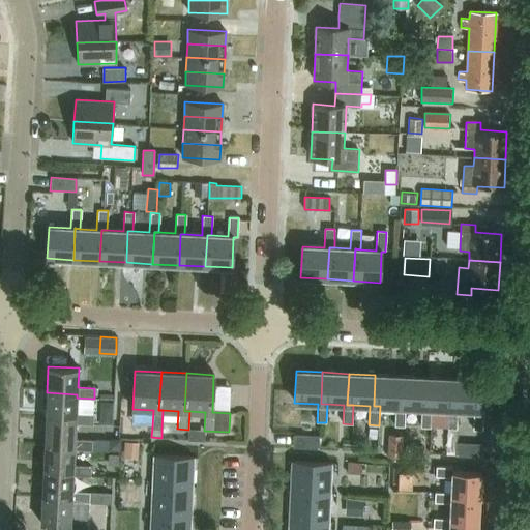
[(405,427),(406,408),(400,408),(402,376),(375,375),(374,406),(380,406),(395,407),(395,427),(405,427)]
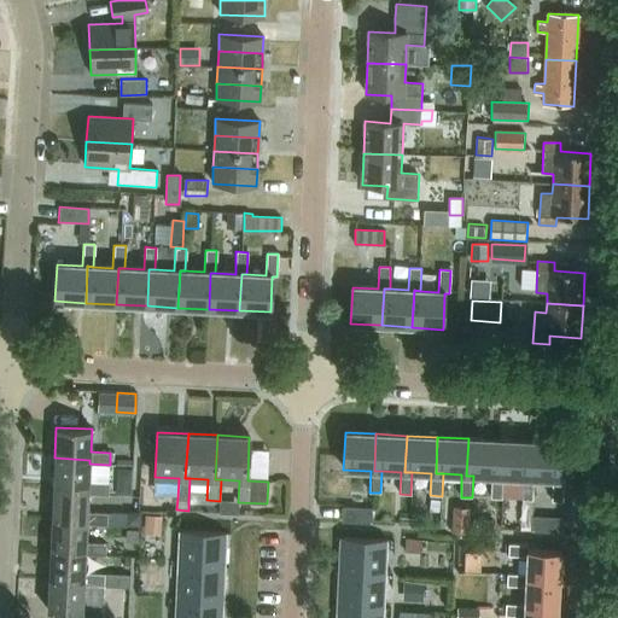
[(502,499),(503,477),(497,477),(499,441),(468,438),(466,476),(473,476),(491,477),(490,499),(502,499)]
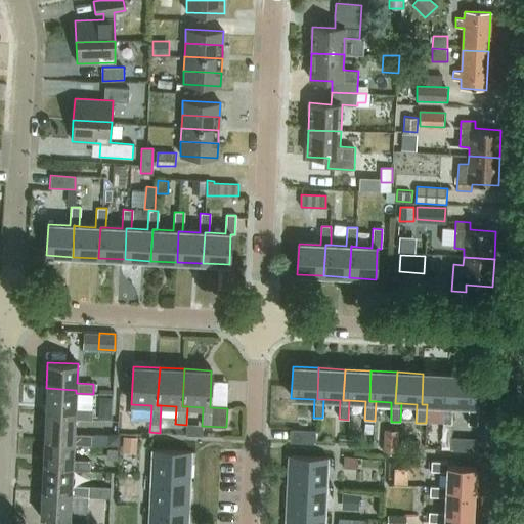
[(451,425),(452,406),(447,405),(449,375),(423,374),(422,404),(427,404),(443,405),(442,424),(451,425)]
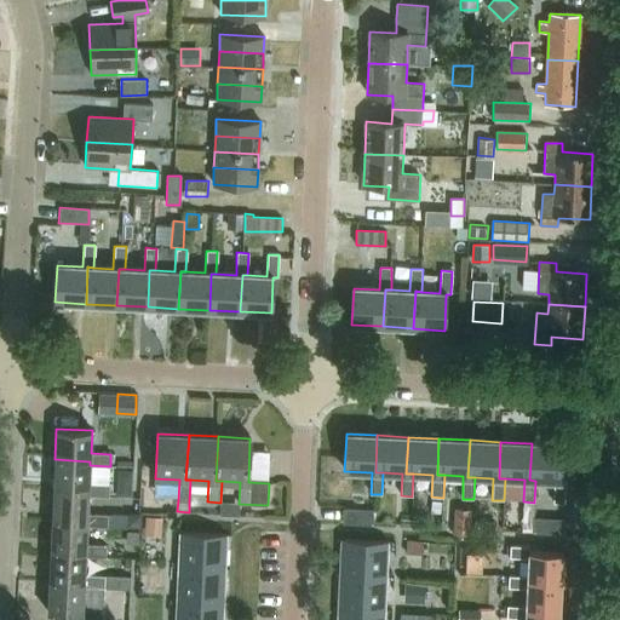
[(529,480),(535,481),(555,481),(554,503),(564,504),(566,481),(561,481),(562,445),(532,443),(529,480)]
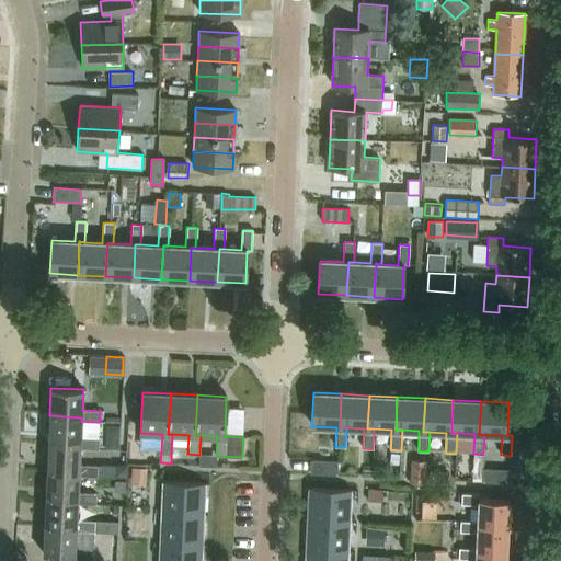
[(81,437),(81,421),(81,418),(49,415),(48,444),(80,445),(80,449),(98,450),(99,438),(81,437)]
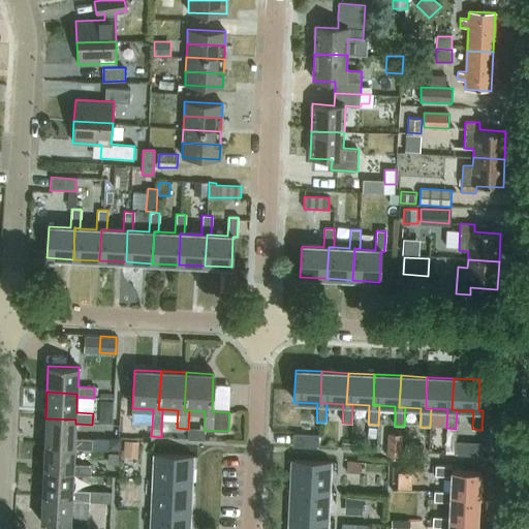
[(100,400),(99,424),(113,424),(113,401),(100,400)]
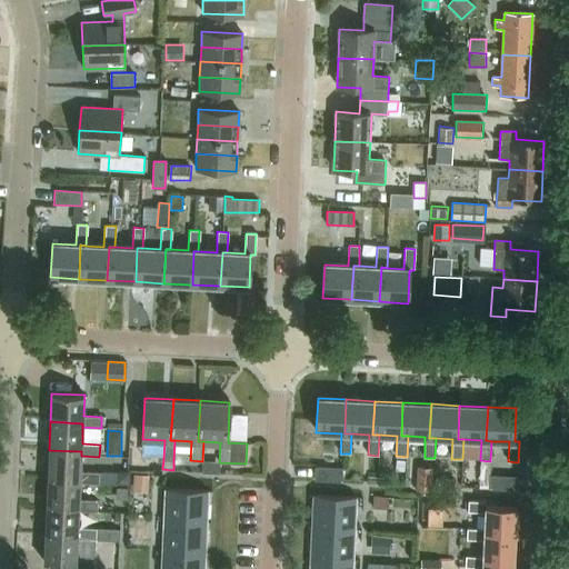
[(49,450),(48,478),(80,479),(80,483),(99,485),(100,472),(80,471),(81,456),(81,451),(49,450)]
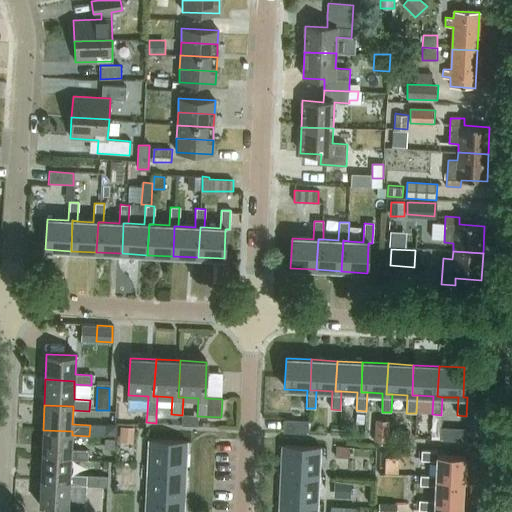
[(365,414),(356,413),(356,423),(365,424),(365,414)]
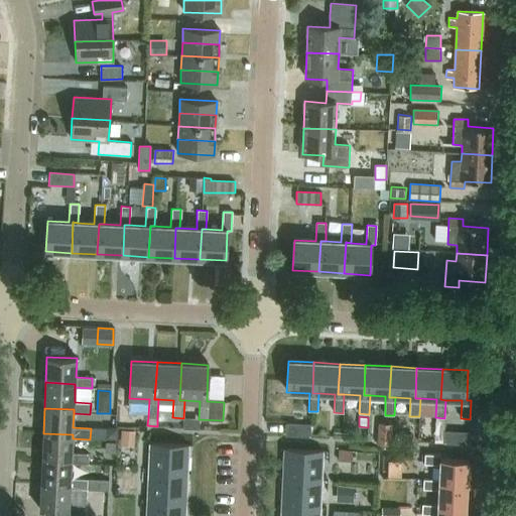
[(310,437),(311,424),(285,422),(285,435),(310,437)]
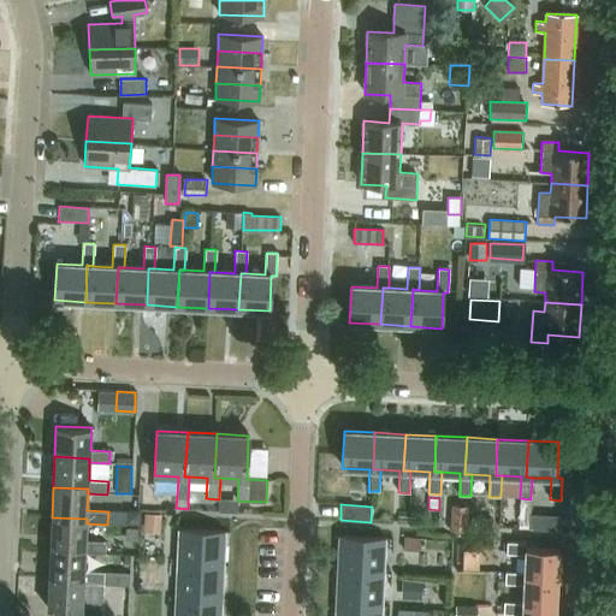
[(469,505),(452,504),(451,531),(468,532),(469,505)]
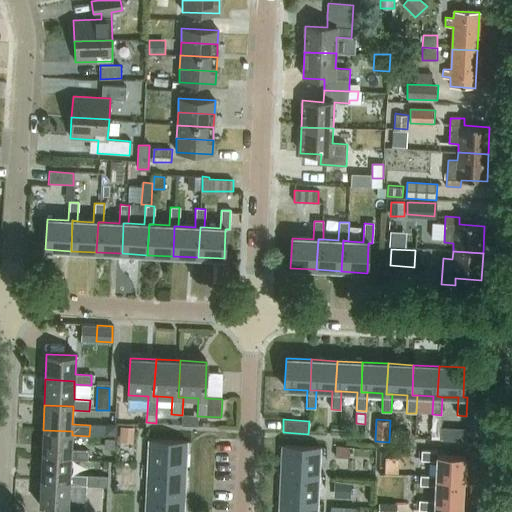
[(106,435),(117,435),(118,424),(106,424),(106,435)]
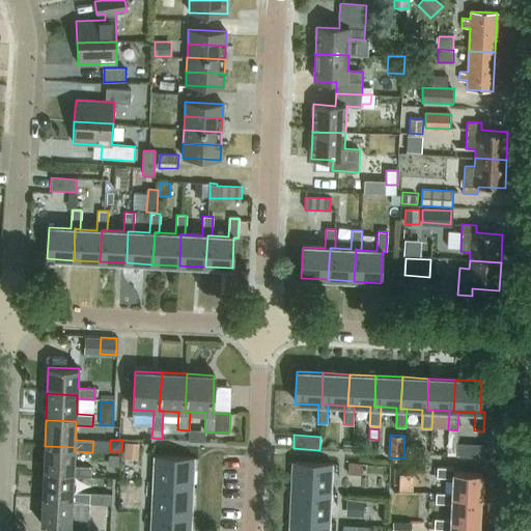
[(458,442),(458,446),(458,456),(484,456),(484,443),(458,442)]
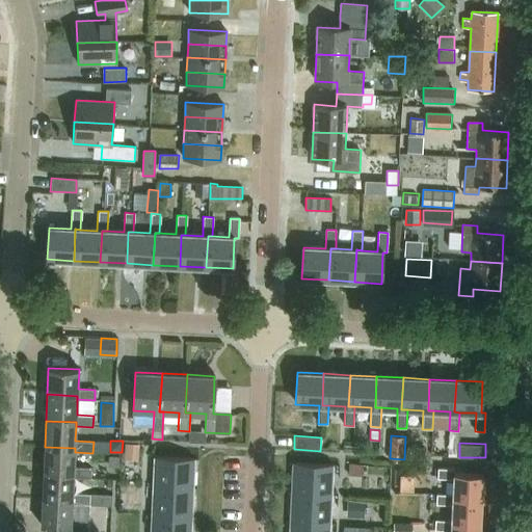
[(141,459),(141,445),(127,444),(126,459),(141,459)]
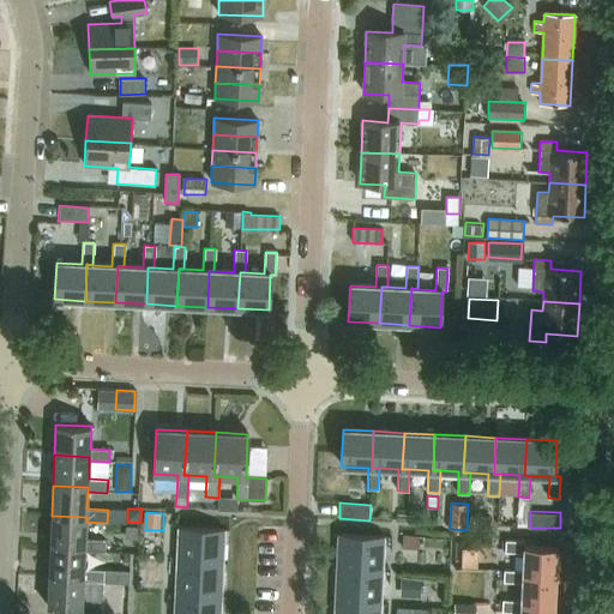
[(85,551),(104,552),(106,540),(85,539),(86,522),(86,517),(52,516),(50,546),(85,548),(85,551)]
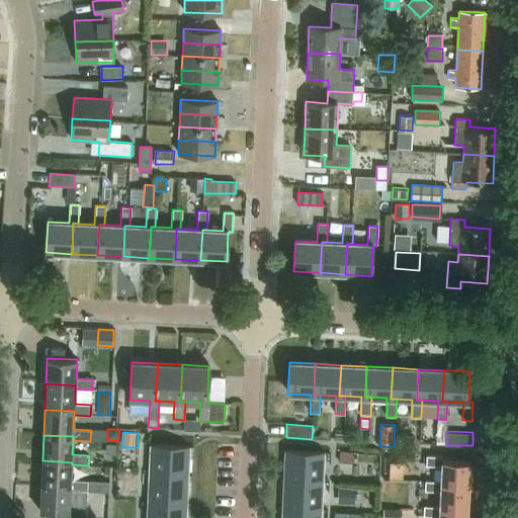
[(415,444),(415,436),(397,435),(397,443),(415,444)]
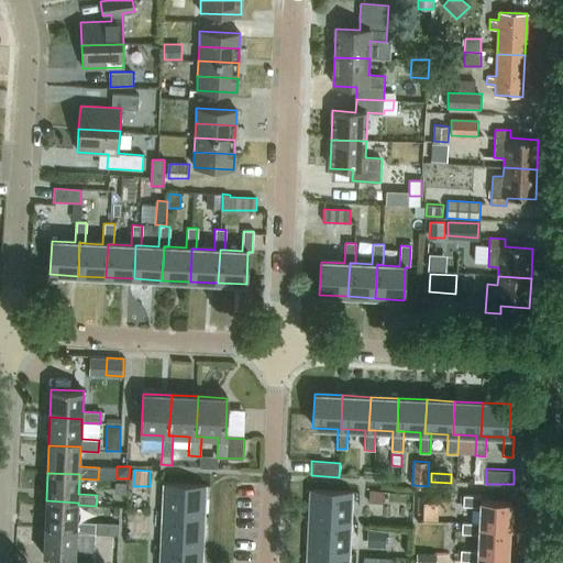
[(114,482),(114,494),(127,494),(127,483),(114,482)]
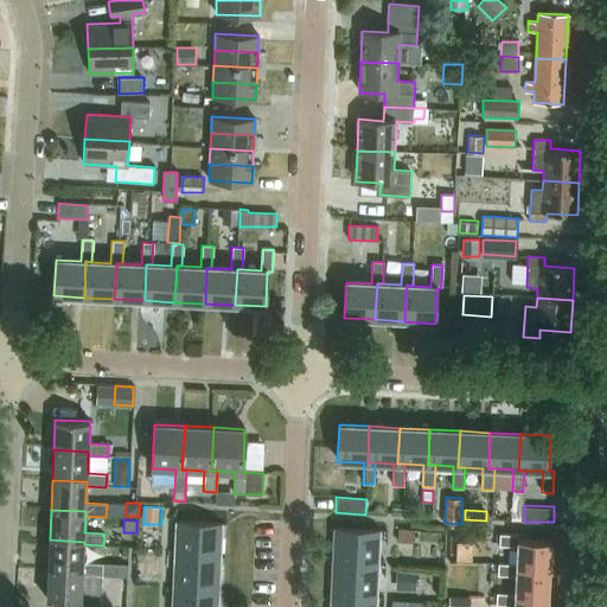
[(176,522),(174,555),(219,557),(221,523),(176,522)]
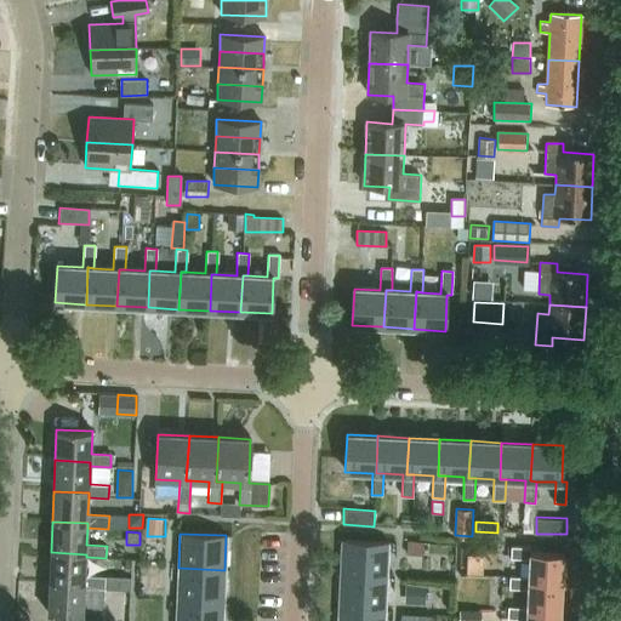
[(343,539),(341,574),(387,576),(388,541),(343,539)]
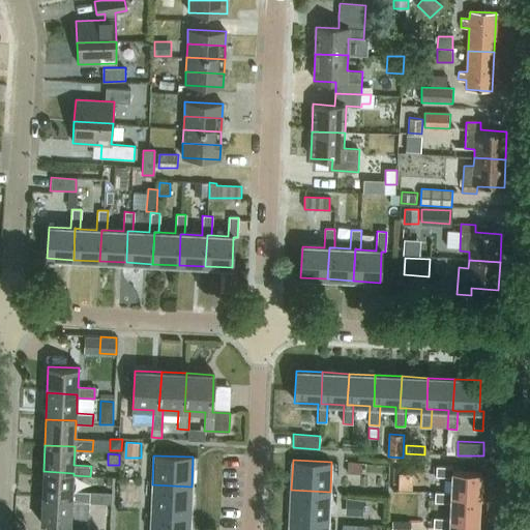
[(361,463),(348,462),(348,473),(361,473),(361,463)]
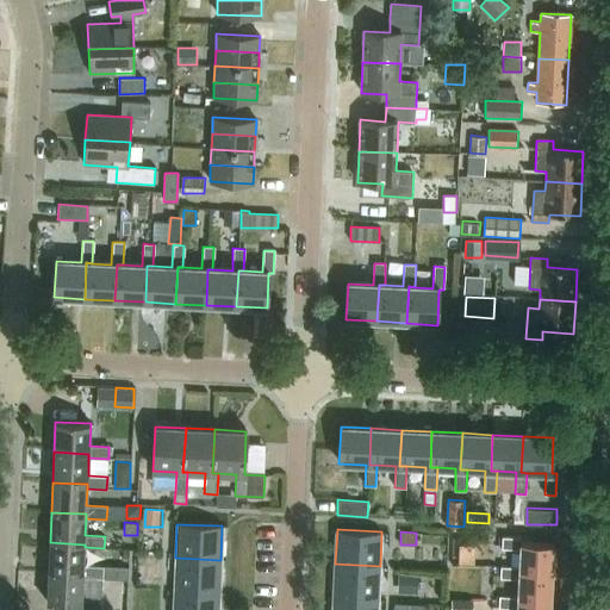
[(521,549),(520,566),(520,572),(553,574),(554,543),(521,542),(522,537),(503,536),(502,548),(521,549)]
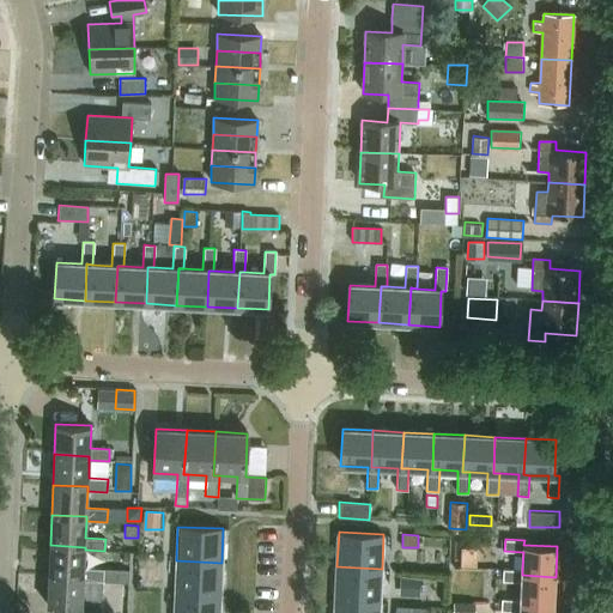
[(85,547),(50,545),(49,576),(84,577),(84,581),(103,582),(104,570),(84,569),(85,550),(85,547)]
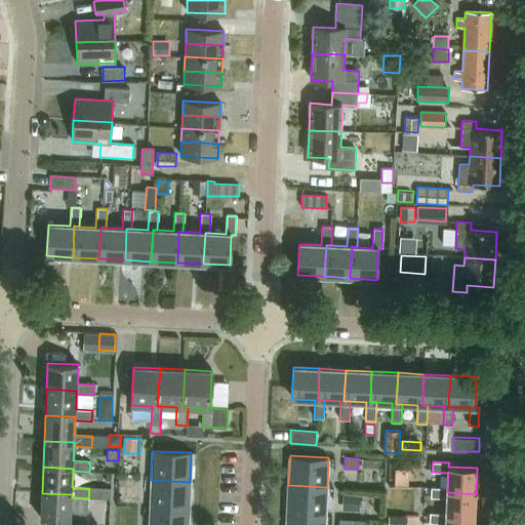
[(151,480),(150,509),(189,511),(190,482),(151,480)]
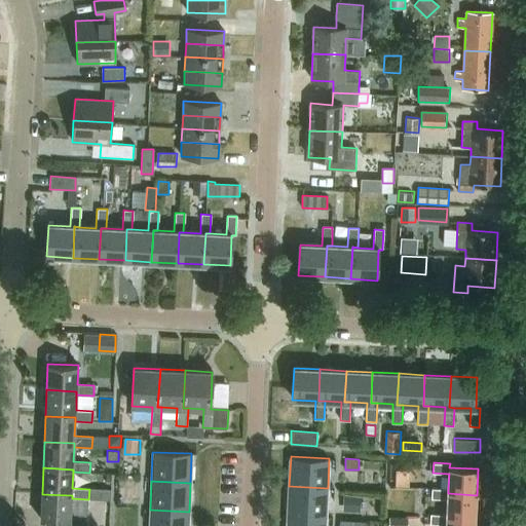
[(289,486),(288,515),(326,517),(328,488),(289,486)]
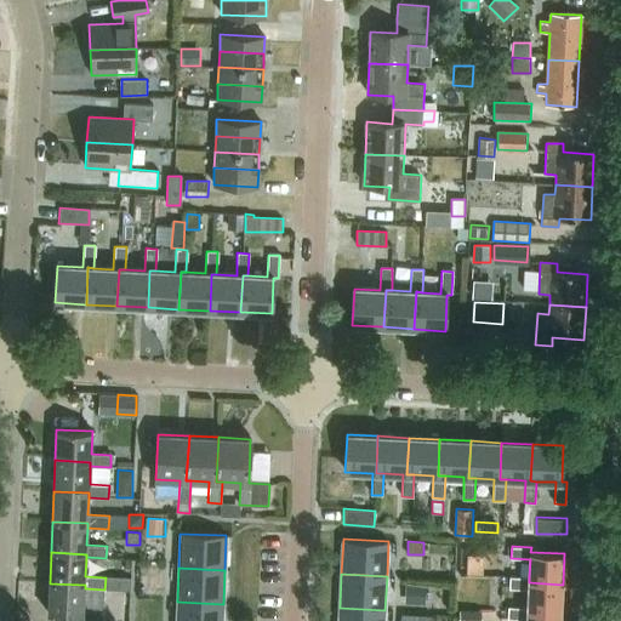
[(528,614),(562,615),(563,585),(529,582),(529,576),(510,575),(510,588),(529,590),(528,608),(528,614)]
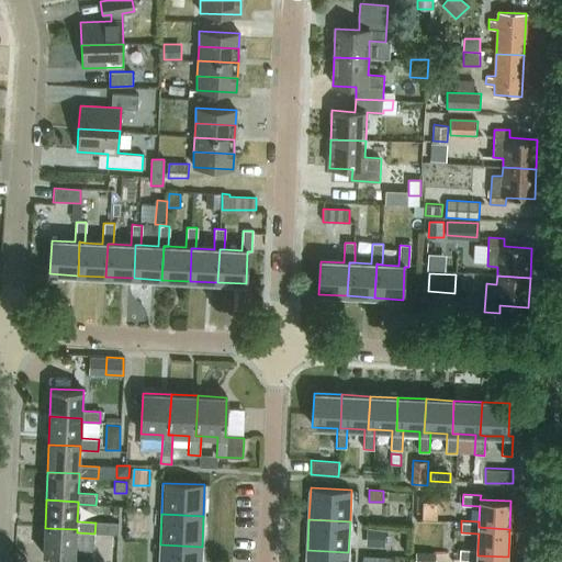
[(366,546),(384,547),(385,528),(367,527),(366,546)]
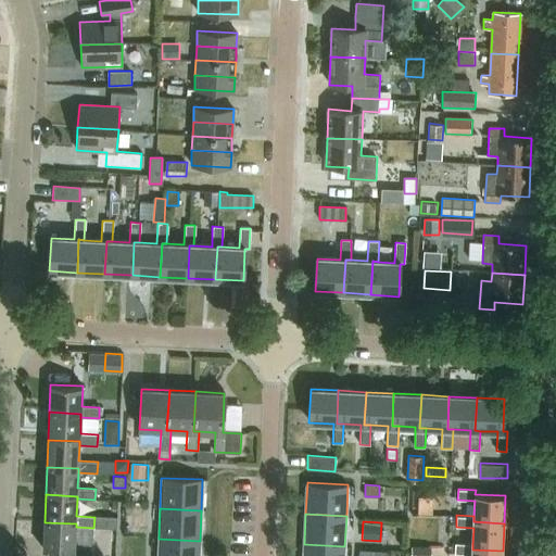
[(75,543),(76,527),(76,523),(45,522),(42,550),(74,552),(73,554),(92,555),(92,544),(75,543)]
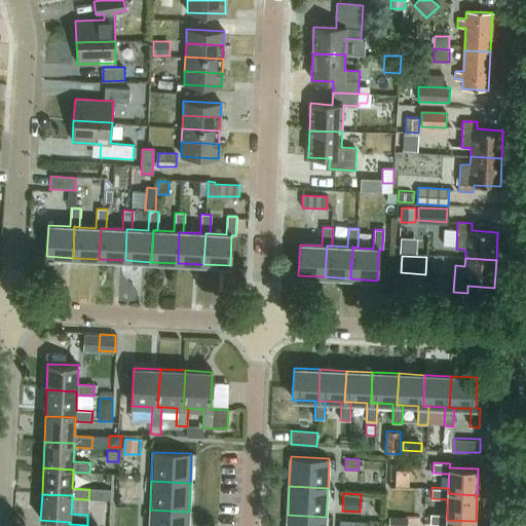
[(150,510),(149,525),(188,525),(189,512),(150,510)]
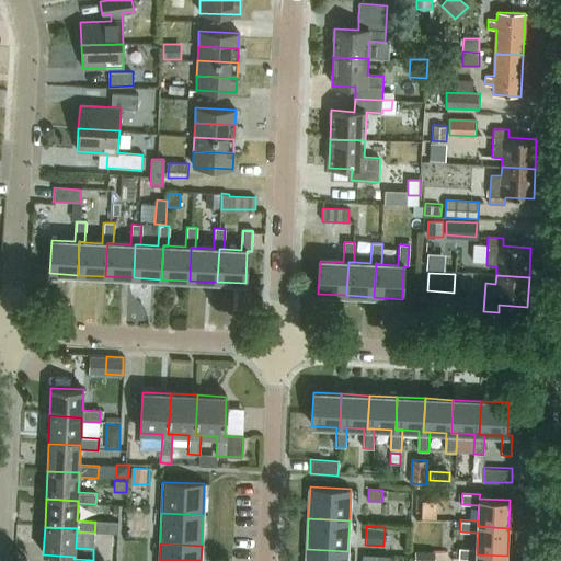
[(477,560),(476,560),(506,560),(507,556),(477,554),(477,549),(459,548),(459,559),(477,560)]
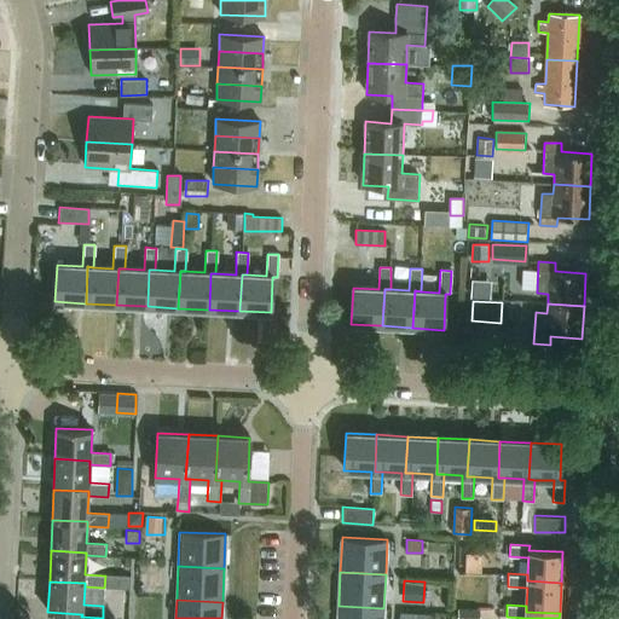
[(339,606),(337,618),(382,618),(383,608),(339,606)]
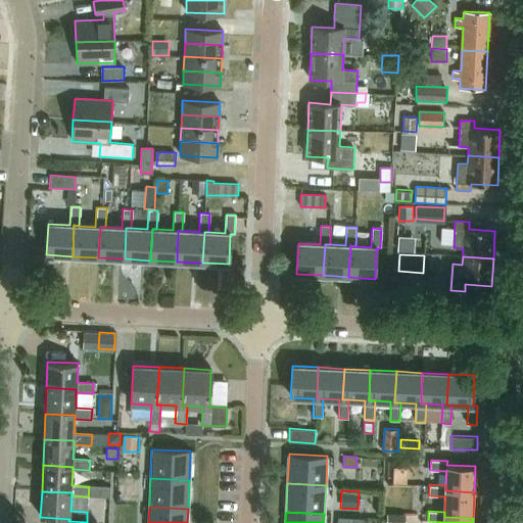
[(386,522),(406,522),(407,514),(387,514),(386,522)]
